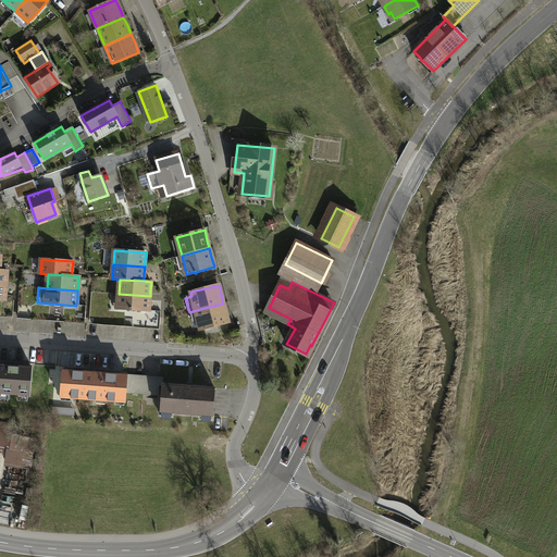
[(150,296),(119,294),(118,309),(149,311),(149,305),(150,296)]
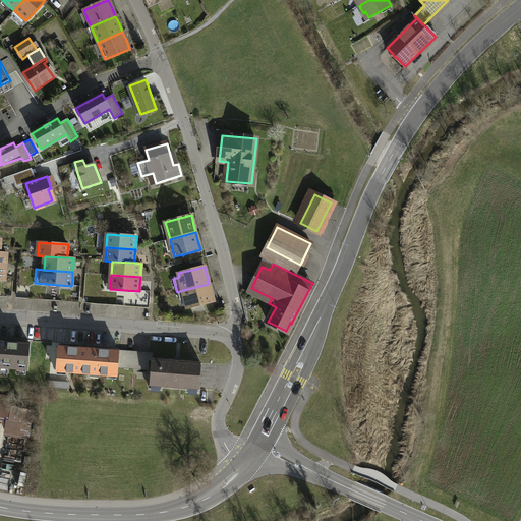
[(209,284),(183,290),(187,307),(214,301),(211,291),(209,284)]
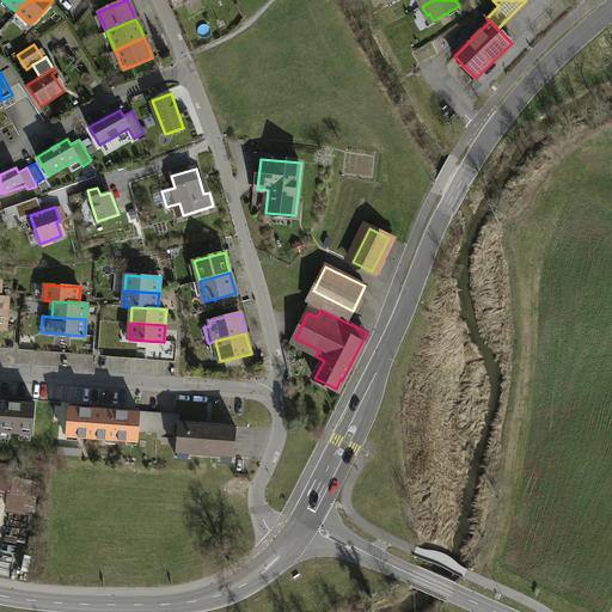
[(0,430),(31,434),(32,435),(35,403),(32,403),(32,404),(0,401),(0,430)]
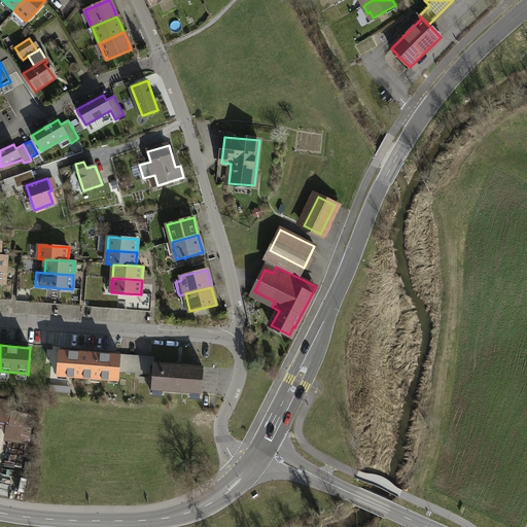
[(59,350),(58,375),(118,379),(119,372),(150,374),(151,357),(95,353),(59,350)]
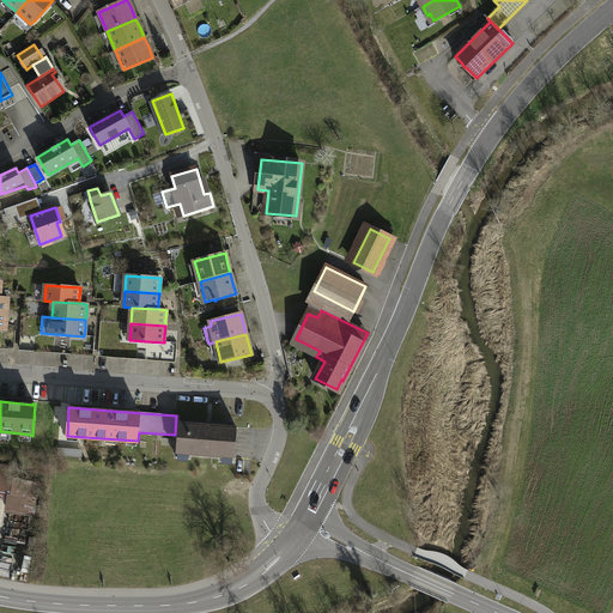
[(178,423),(177,451),(234,456),(236,428),(208,425),(178,423)]
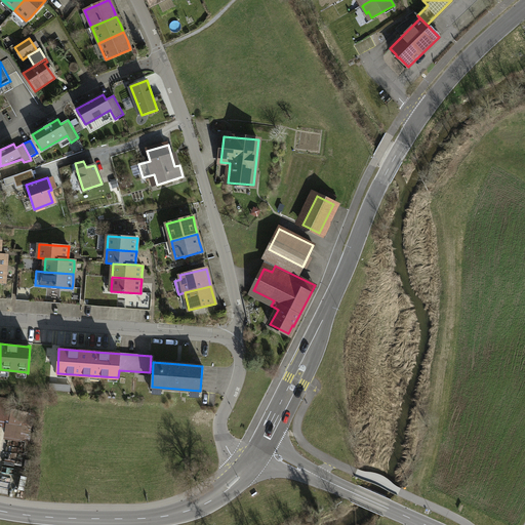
[(14,401),(0,398),(0,423),(9,426),(5,451),(23,454),(31,414),(12,411),(14,401)]
